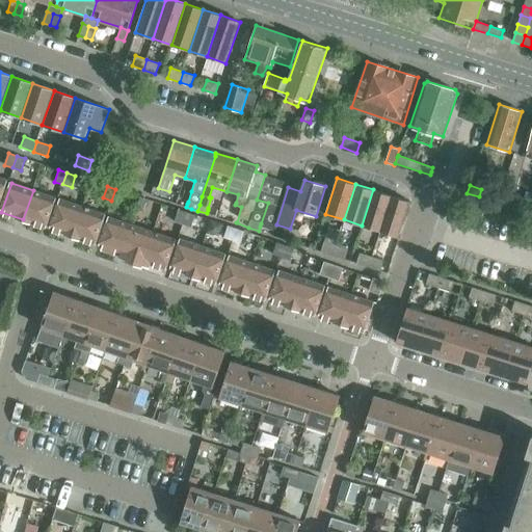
[(115,189),(111,201),(120,204),(124,192),(115,189)]
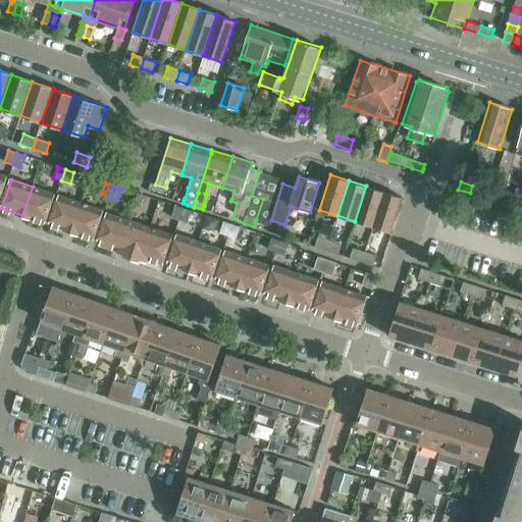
[(355,221),(372,226),(383,192),(366,186),(355,221)]
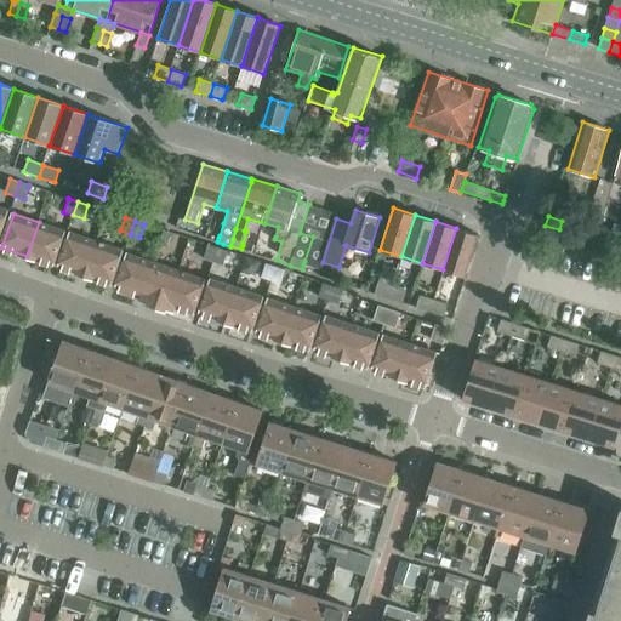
[(64,231),(39,222),(27,256),(52,265),(64,231)]
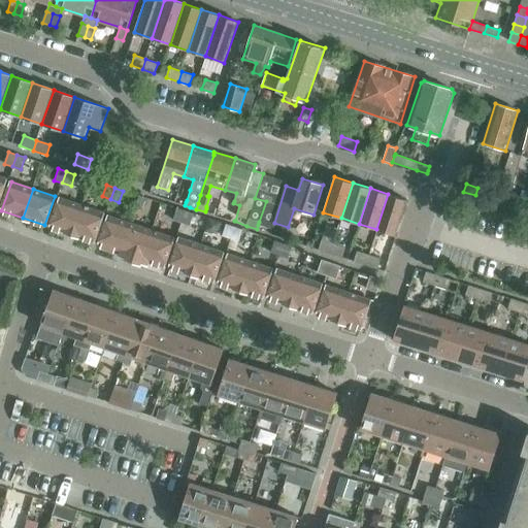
[(388,194),(376,229),(396,235),(407,200),(388,194)]
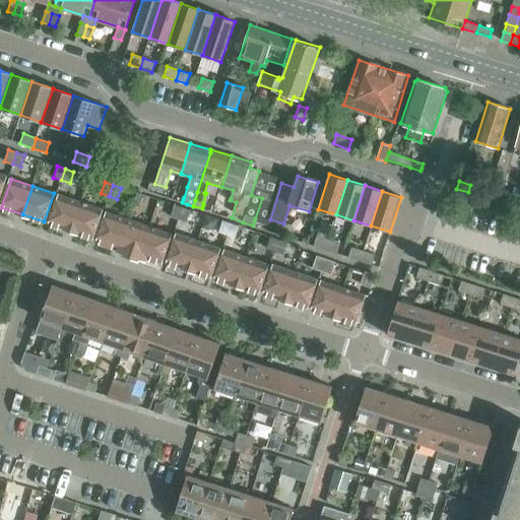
[(500,200),(519,206),(519,196),(513,194),(503,191),(500,200)]
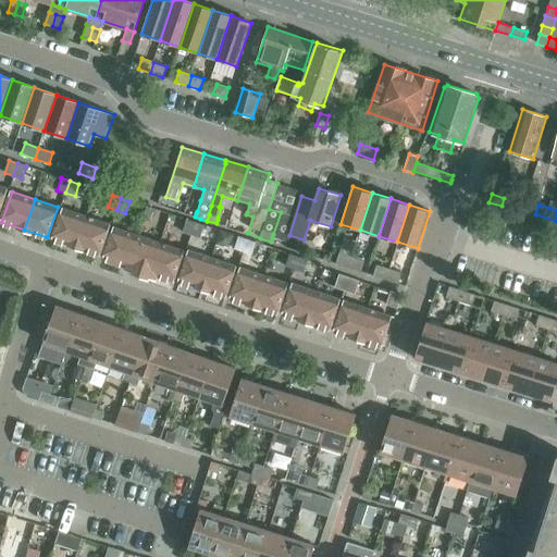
[(143,219),(150,222),(155,209),(147,207),(143,219)]
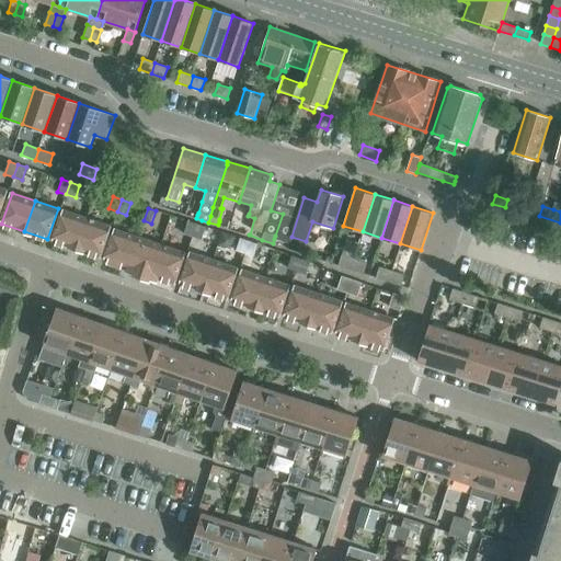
[(87,218),(64,210),(54,241),(77,249),(87,218)]
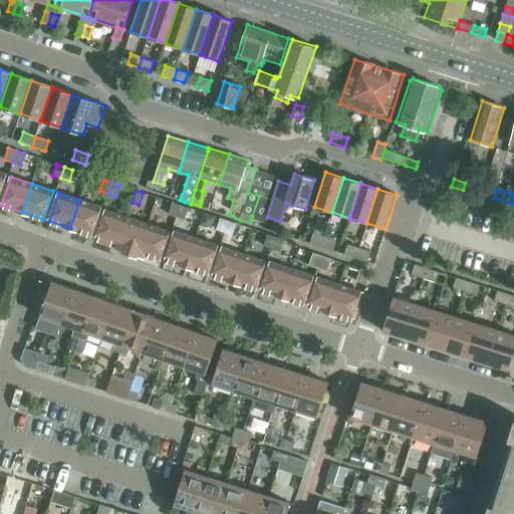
[(254,219),(265,222),(272,200),(260,197),(254,219)]
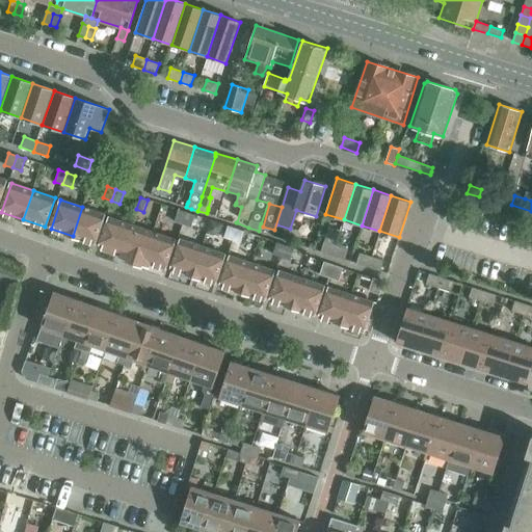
[(104,214),(82,207),(73,236),(95,243),(104,214)]
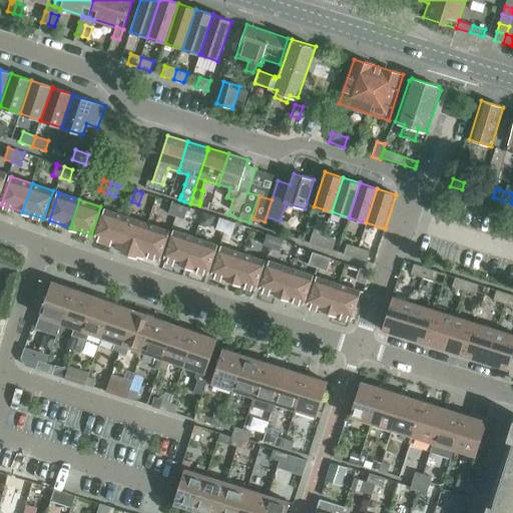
[(168,214),(175,216),(179,205),(171,202),(168,214)]
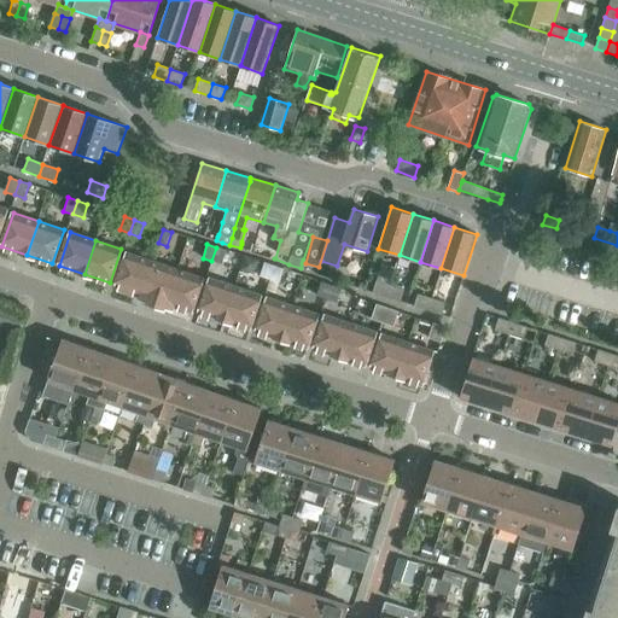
[(216,248),(211,261),(222,264),(226,250),(216,248)]
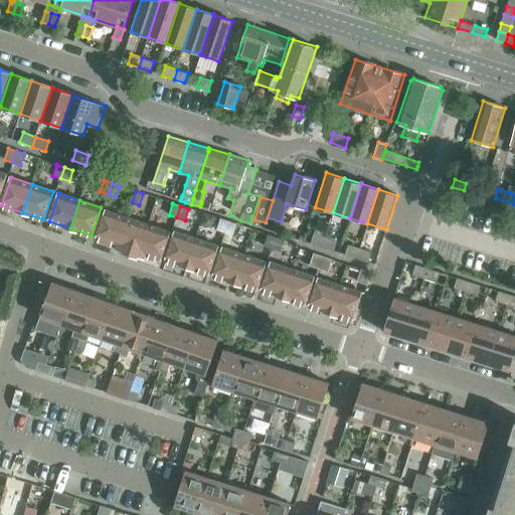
[(127,217),(106,210),(97,238),(117,245),(118,245),(127,217)]
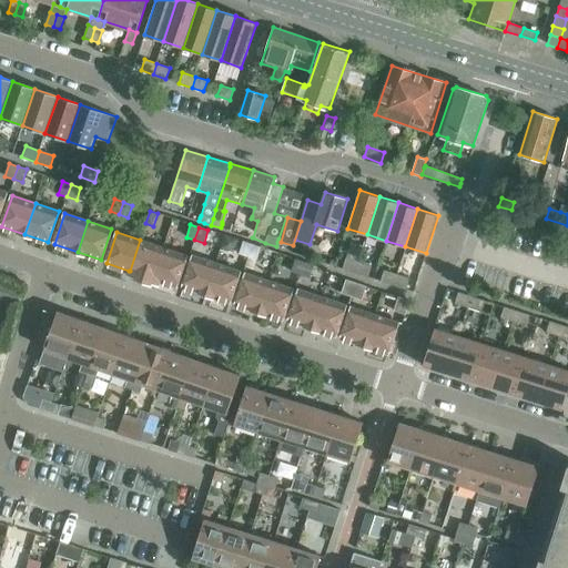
[(225,235),(221,249),(229,251),(235,247),(237,239),(225,235)]
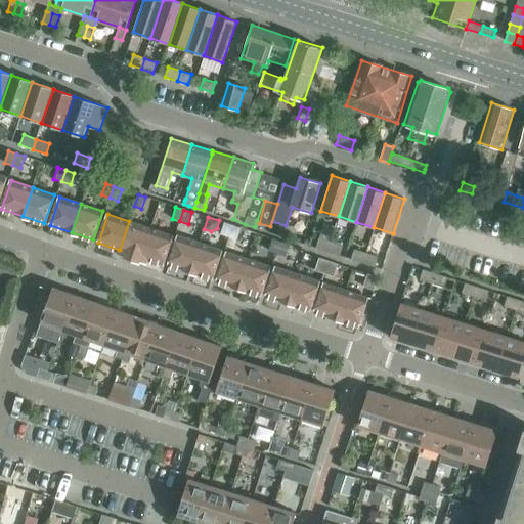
[(150,228),(129,221),(120,250),(119,250),(119,253),(124,255),(124,256),(139,262),(150,228)]
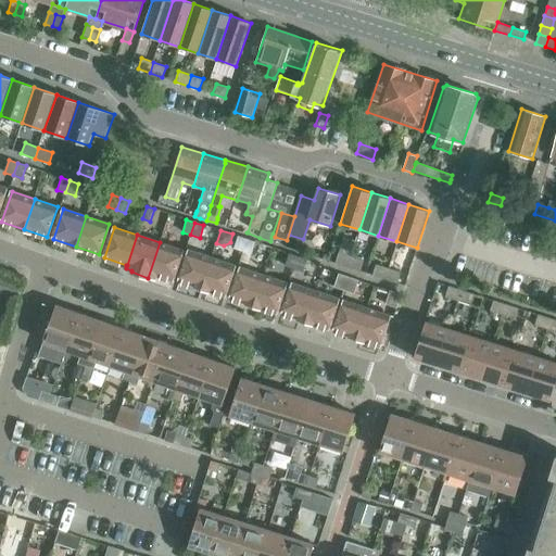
[(234,249),(242,252),(247,240),(238,237),(234,249)]
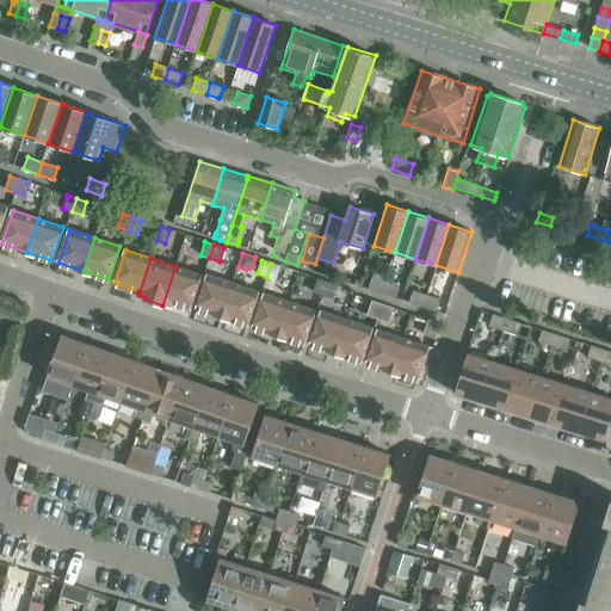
[(271,264),(266,277),(276,281),(281,266),(271,264)]
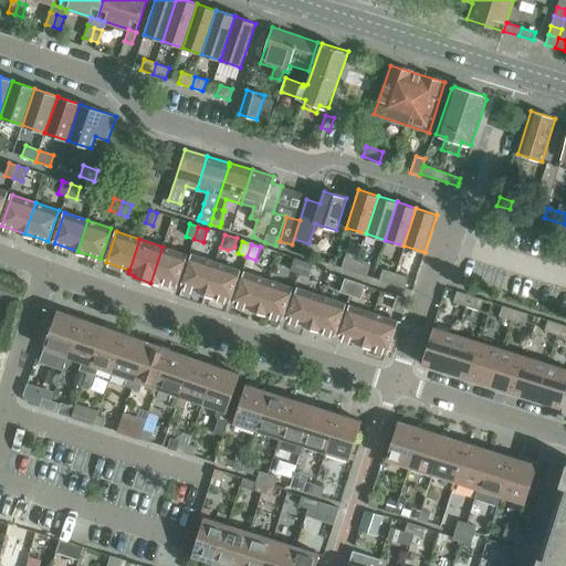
[(186,254),(163,247),(150,283),(152,283),(152,281),(158,283),(159,280),(176,285),(186,254)]
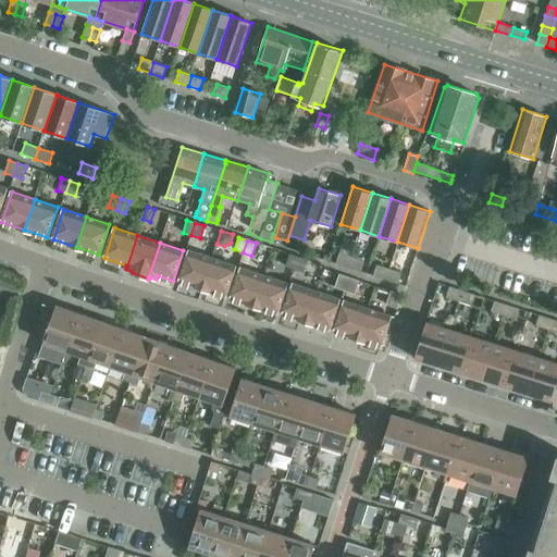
[(212,258),(189,250),(180,282),(202,289),(212,258)]
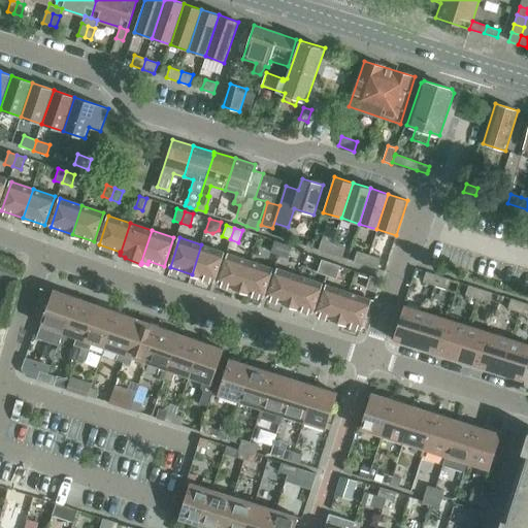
[(319,250),(330,254),(334,243),(322,239),(319,250)]
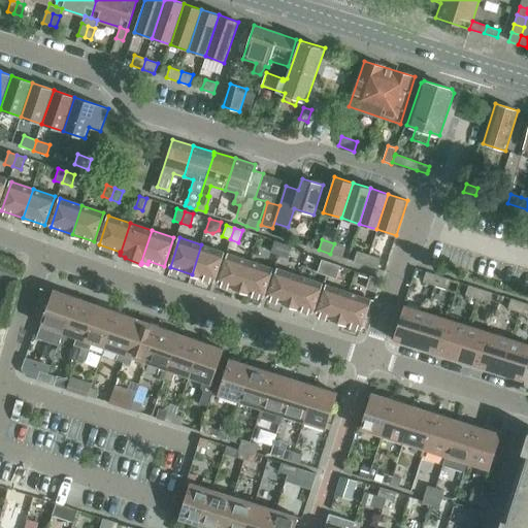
[(270,253),(279,256),(283,244),(274,241),(270,253)]
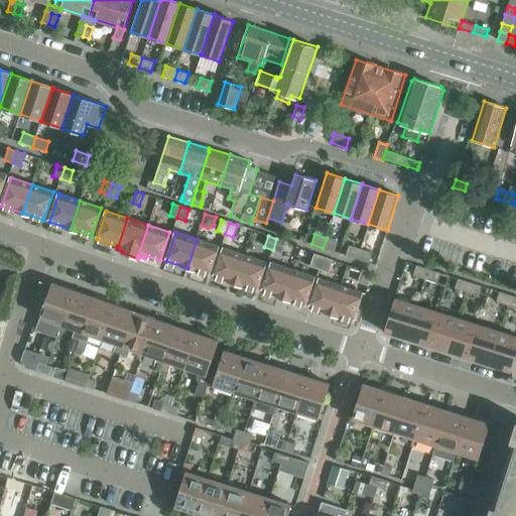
[(327,238),(323,248),(335,252),(338,242),(327,238)]
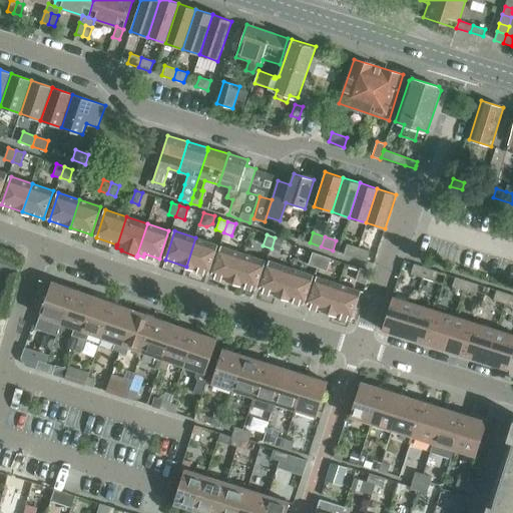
[(216,244),(195,237),(186,267),(207,274),(216,244)]
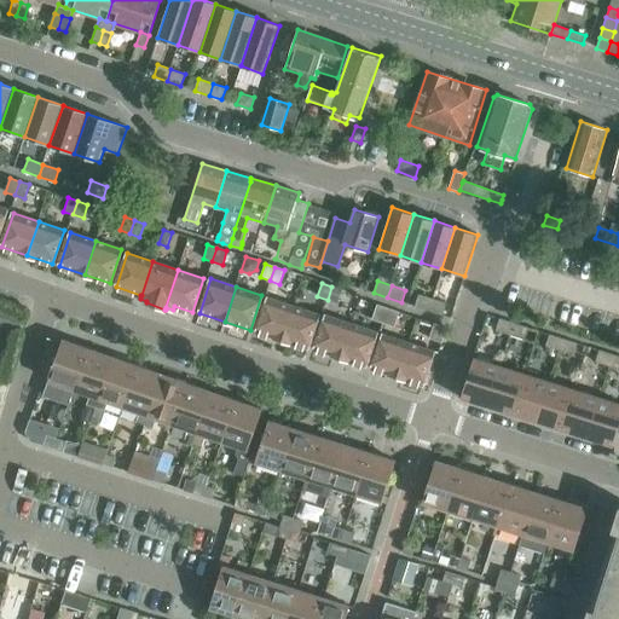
[(331,287),(328,300),(336,304),(341,289),(331,287)]
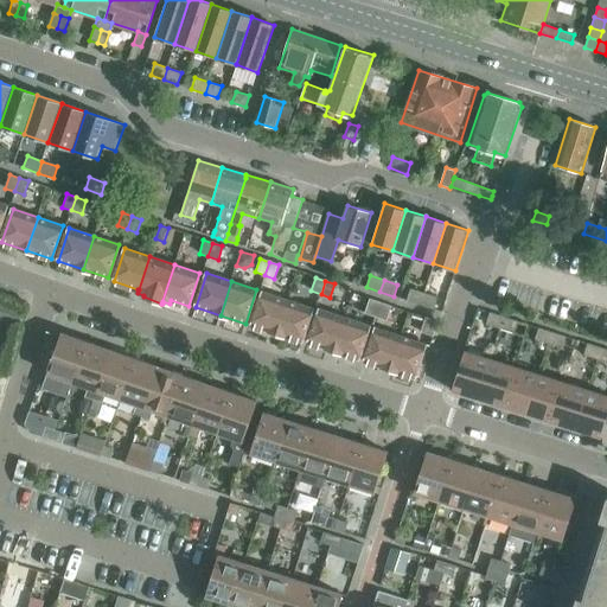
[(407,300),(421,305),(425,293),(410,288),(407,300)]
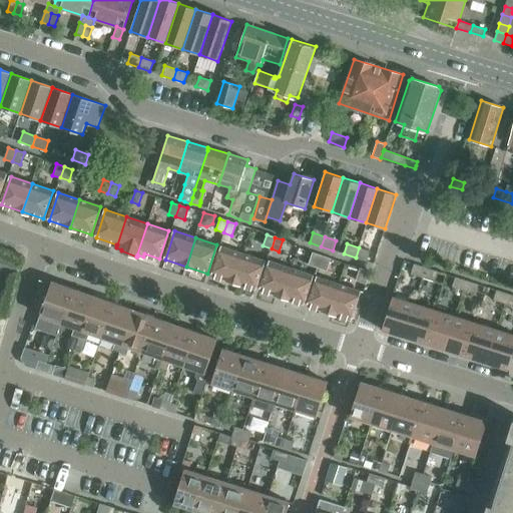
[(243,253),(222,246),(212,275),(233,282),(243,253)]
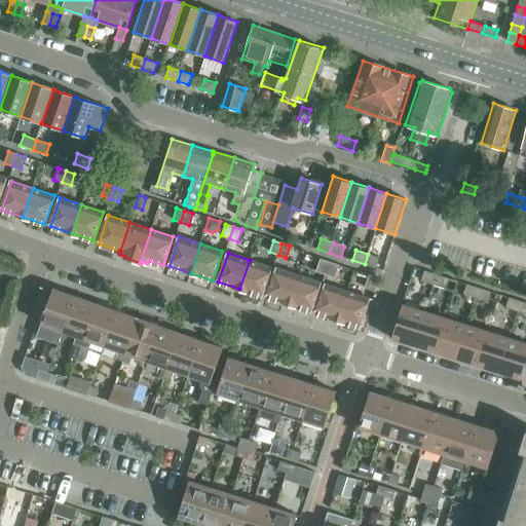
[(368,254),(365,264),(376,268),(379,258),(368,254)]
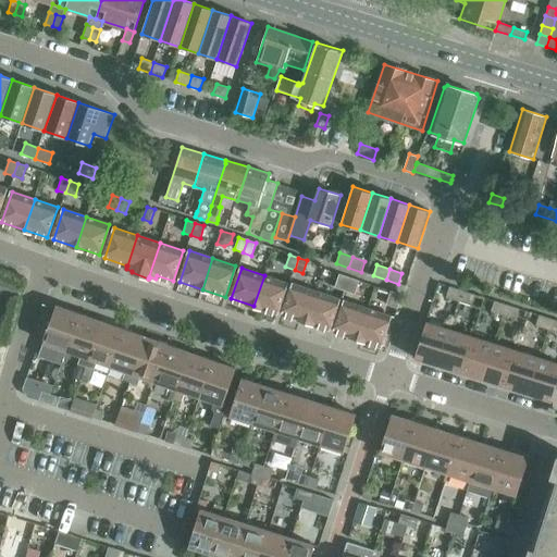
[(286,283),(264,275),(254,306),(276,313),(286,283)]
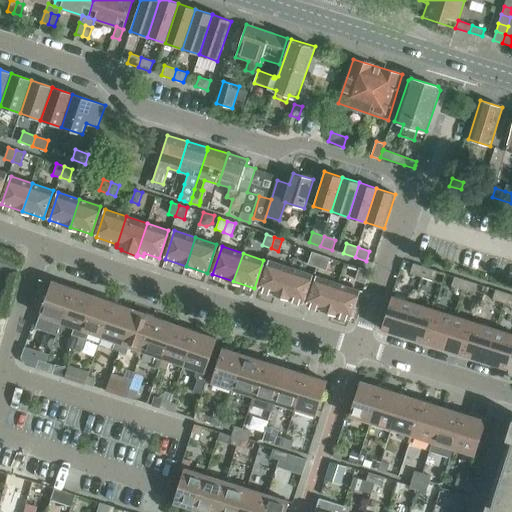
[(307,264),(317,267),(320,256),(311,253),(307,264)]
